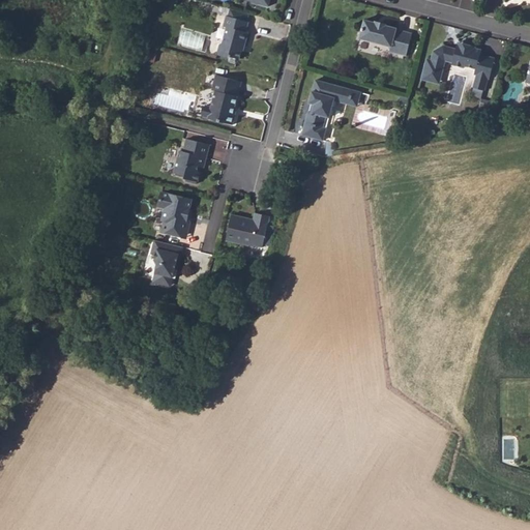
[(246,23),(224,18),(222,27),(225,29),(221,45),(217,46),(215,54),(218,58),(226,60),(227,58),(237,60),(240,47),(243,47),(247,34),(243,33),(246,23)]
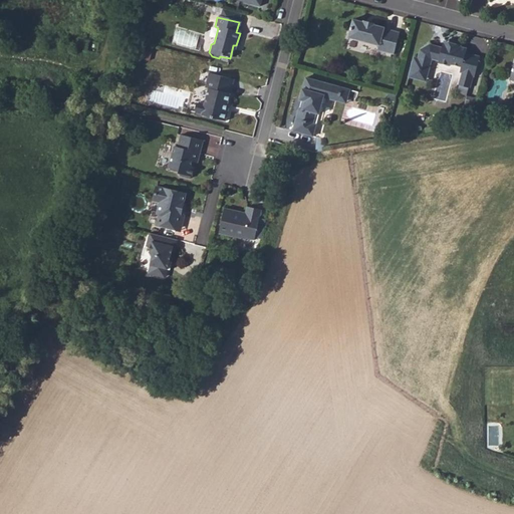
[(348,39),(379,46),(378,50),(395,54),(400,32),(384,29),(384,28),(374,26),(374,25),(363,22),(363,23),(353,20),(348,39)]
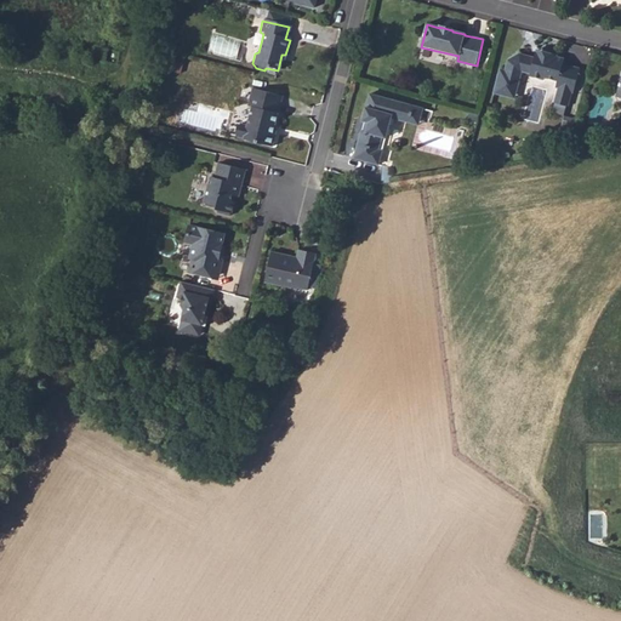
[(535,58),(519,55),(508,61),(506,72),(500,70),(495,93),(503,96),(503,93),(513,96),(517,84),(519,85),(522,72),(531,74),(530,77),(545,79),(545,78),(558,80),(557,87),(559,87),(571,91),(574,91),(580,68),(563,63),(564,58),(556,57),(557,55),(550,53),(548,56),(541,53),(535,58)]
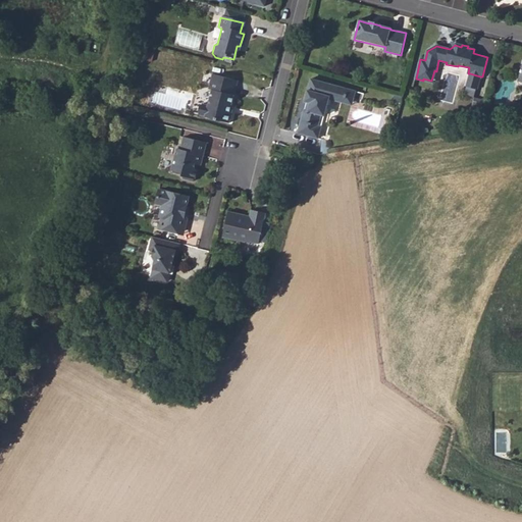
[(423,79),(423,81),(432,83),(436,71),(434,70),(431,81),(423,79)]
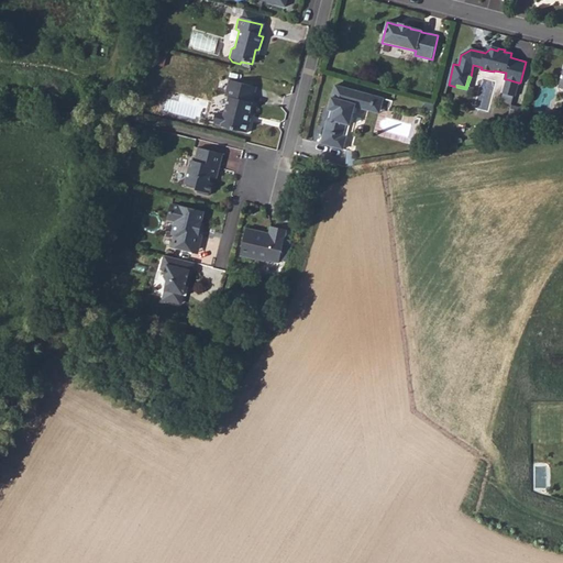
[(518,83),(507,79),(500,100),(511,103),(518,83)]
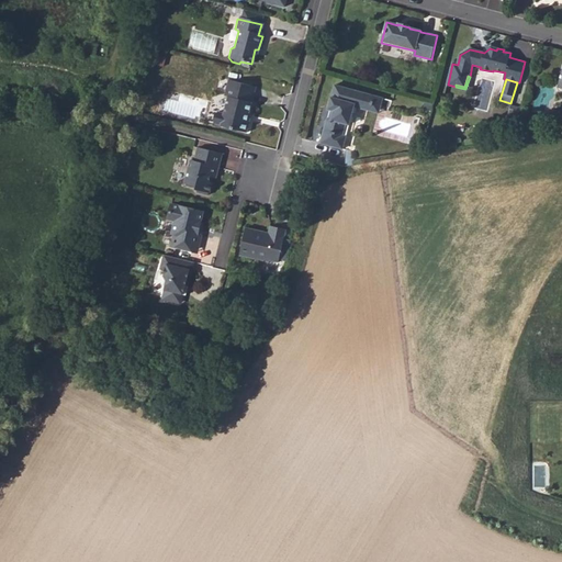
[(255,86),(229,80),(226,97),(228,98),(225,114),(217,113),(215,114),(214,121),(215,123),(231,128),(249,133),(251,121),(249,119),(250,115),(251,115),(254,102),(250,101),(255,86)]
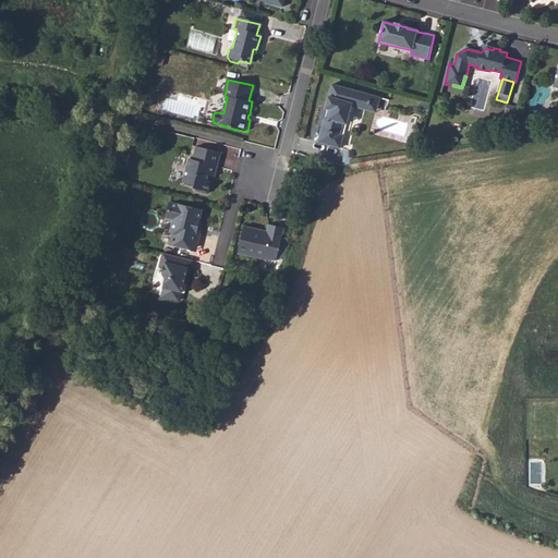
[(371,95),(331,84),(326,108),(327,108),(318,142),(337,146),(343,122),(348,123),(352,105),(367,109),(371,95)]
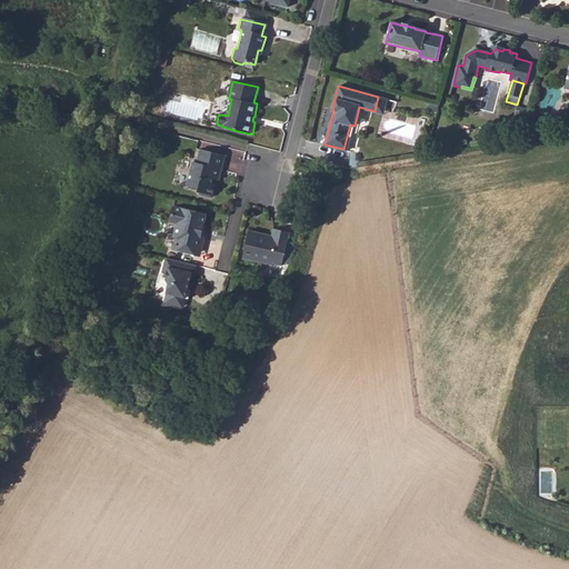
[(388,99),(378,97),(375,111),(383,115),(386,108),(388,99)]
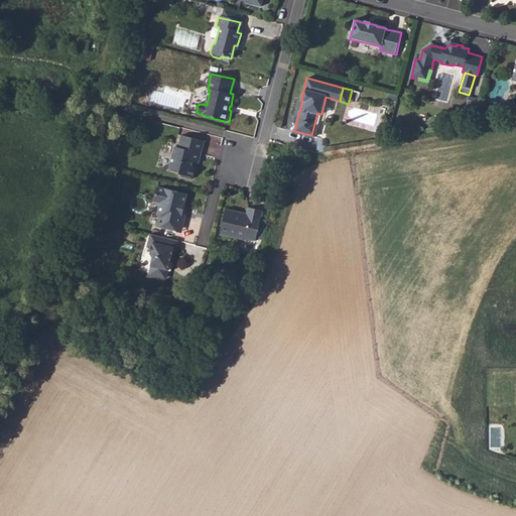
[(475,112),(477,103),(470,101),(467,110),(475,112)]
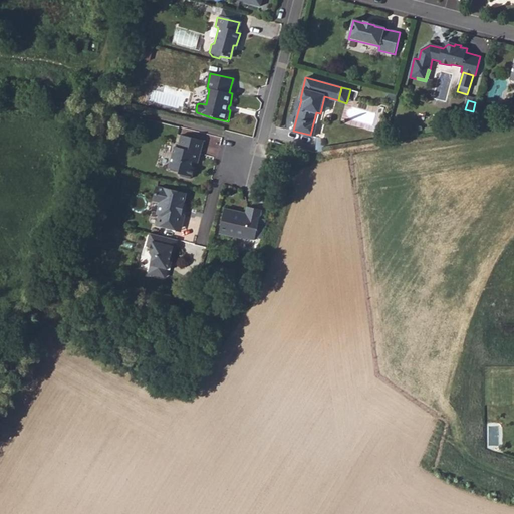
[(484,107),(476,105),(474,114),(482,116),(484,107)]
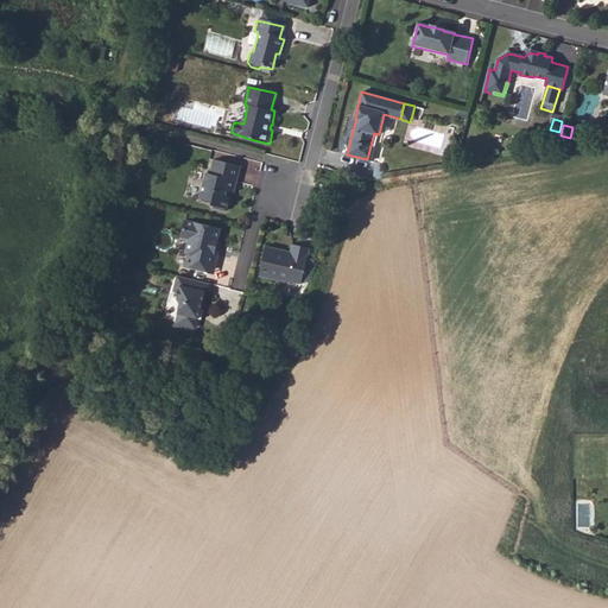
[(379,134),(374,133),(367,159),(371,162),(379,134)]
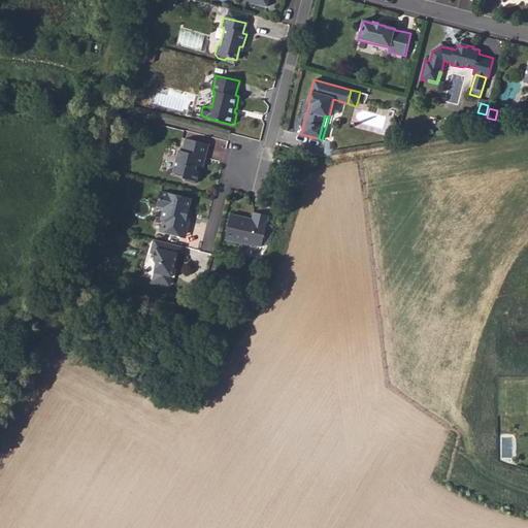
[(209,144),(186,138),(183,151),(179,151),(174,172),(186,175),(185,179),(186,180),(196,184),(196,182),(197,182),(199,173),(197,169),(198,166),(203,167),(209,144)]
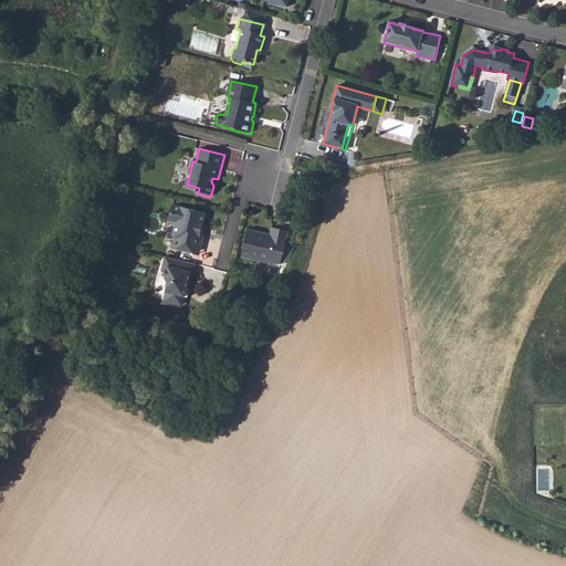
[(206,215),(175,207),(170,222),(177,223),(174,236),(177,237),(174,249),(194,254),(195,250),(201,252),(205,238),(200,237),(206,215)]
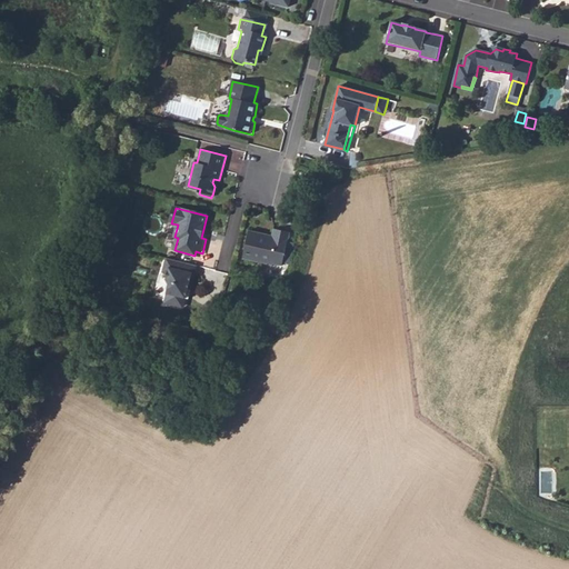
[(271,235),(248,231),(243,258),(281,265),(287,232),(272,229),(271,235)]
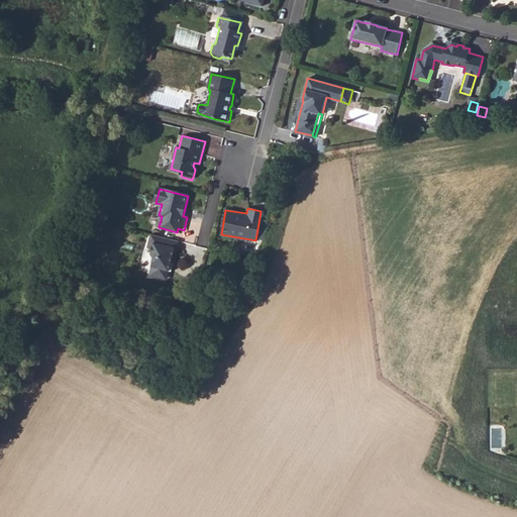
[(171,273),(178,242),(149,235),(146,248),(151,249),(149,254),(152,260),(148,274),(151,278),(163,280),(167,278),(168,272),(171,273)]
